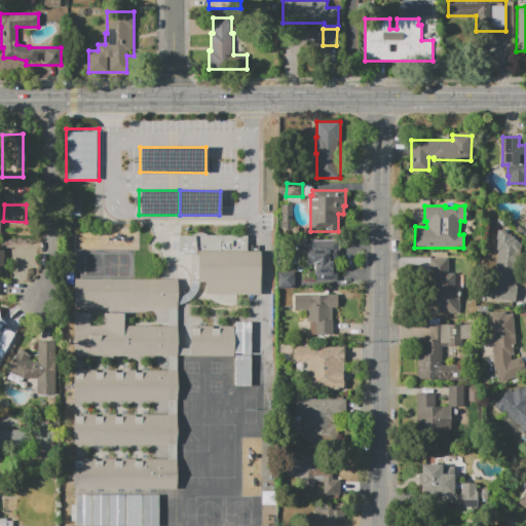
[(490,299),(497,250),(495,250),(497,239),(496,239),(497,229),(508,231),(506,232),(511,233),(511,237),(514,237),(514,239),(515,240),(520,243),(520,247),(522,247),(514,302),(490,299)]
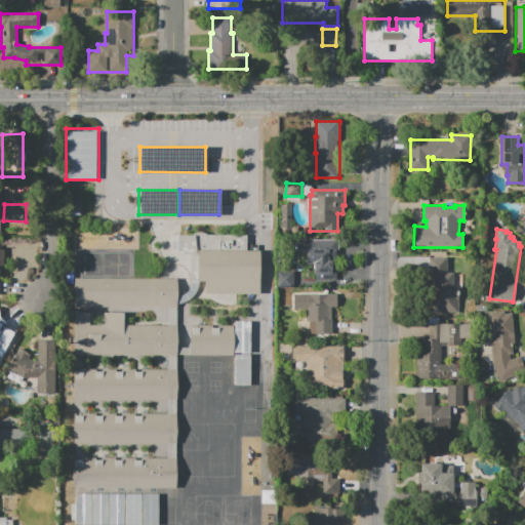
[(205,294),(205,282),(191,282),(191,254),(178,254),(178,236),(193,236),(194,234),(196,232),(200,232),(203,232),(206,234),(207,236),(248,235),(248,250),(260,250),(261,294),(205,294)]
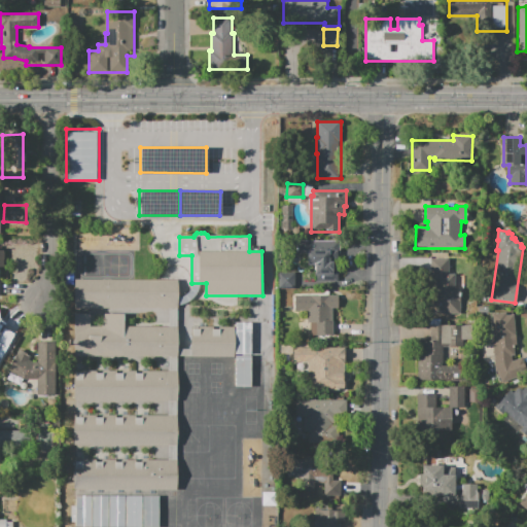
[(296,254),(296,240),(340,240),(340,271),(338,271),(338,281),(314,281),(314,266),(307,266),(307,254),(296,254)]
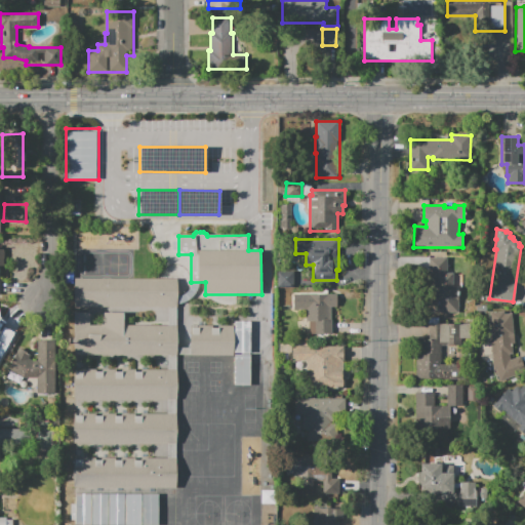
[(458,313),(425,313),(426,287),(428,287),(428,257),(447,257),(447,273),(453,273),(453,287),(458,287),(458,313)]
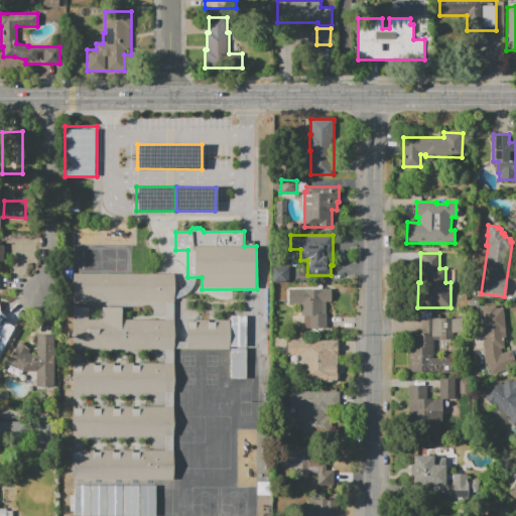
[(272,282),(272,266),(290,266),(290,282),(272,282)]
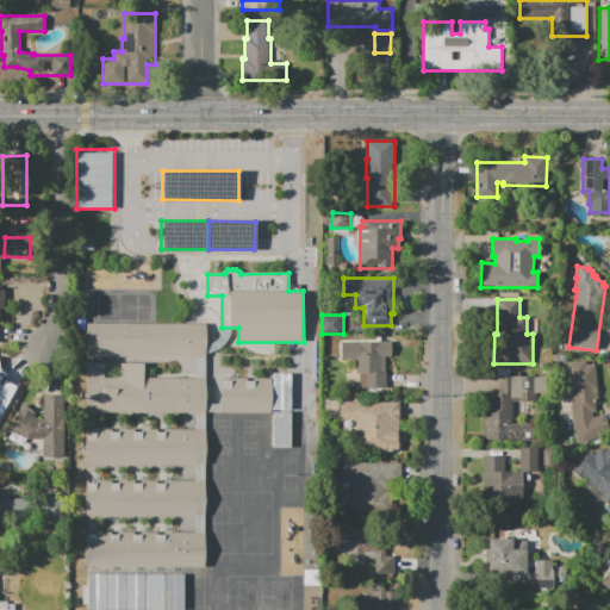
[(206,358),(86,358),(86,324),(205,323),(206,358)]
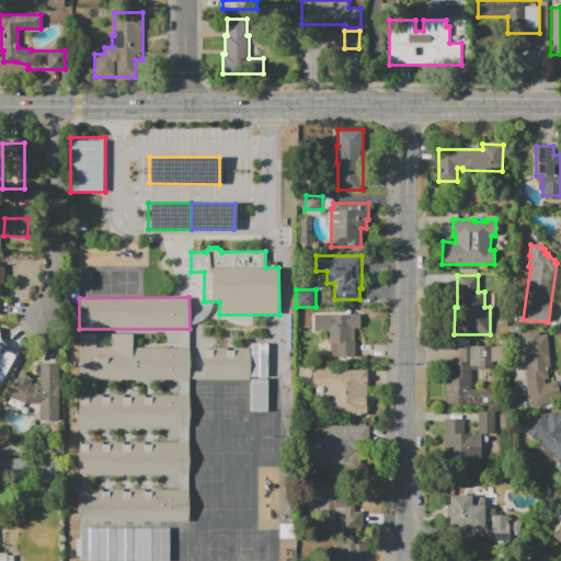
[(313,313),(361,313),(361,328),(354,328),(354,357),(328,357),(328,331),(313,331),(313,313)]
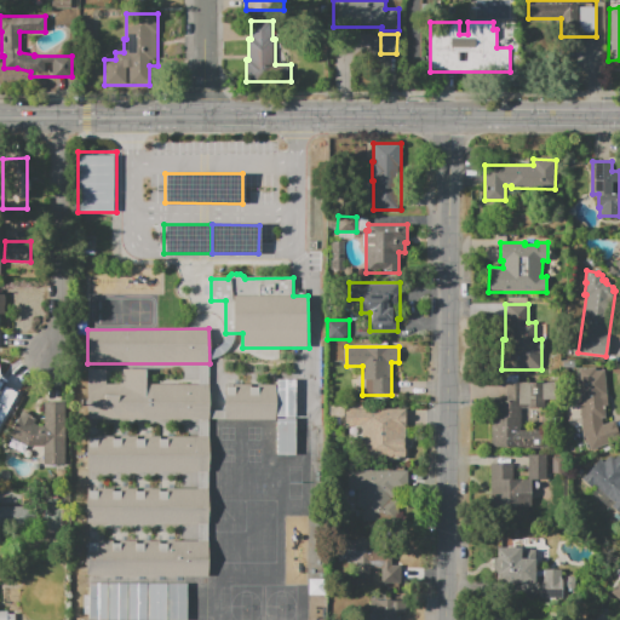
[(590,451),(585,436),(583,437),(580,419),(572,420),(570,405),(581,403),(578,368),(596,367),(596,369),(604,369),(607,406),(601,407),(602,424),(613,420),(616,431),(604,436),(608,446),(590,451)]
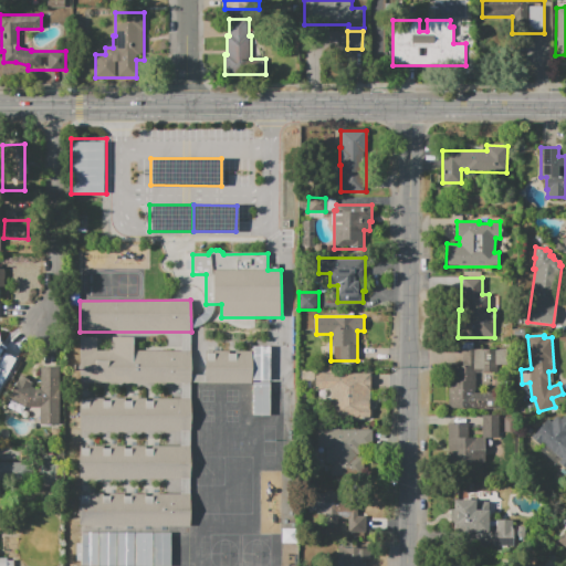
[(79,350),(79,336),(97,336),(97,350),(112,350),(112,336),(134,336),(134,350),(191,350),(191,383),(80,384),(79,350)]
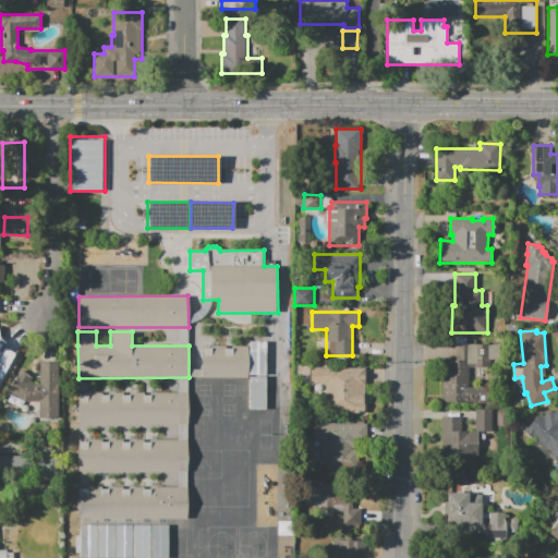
[(265,341),(249,341),(247,374),(265,374),(265,341)]
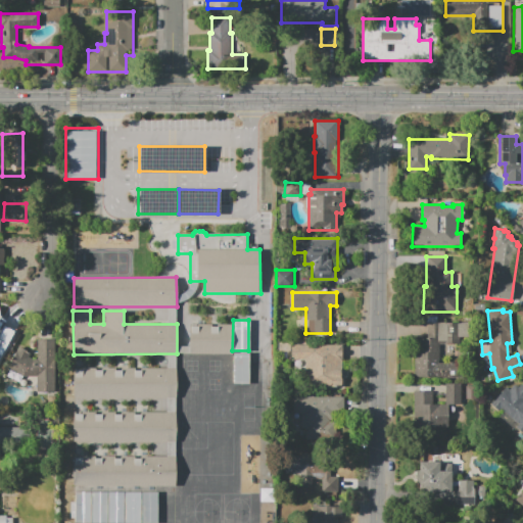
[(428,322),(470,323),(470,337),(460,337),(460,345),(439,345),(439,363),(458,363),(457,378),(414,377),(414,351),(420,351),(420,338),(427,338),(428,322)]
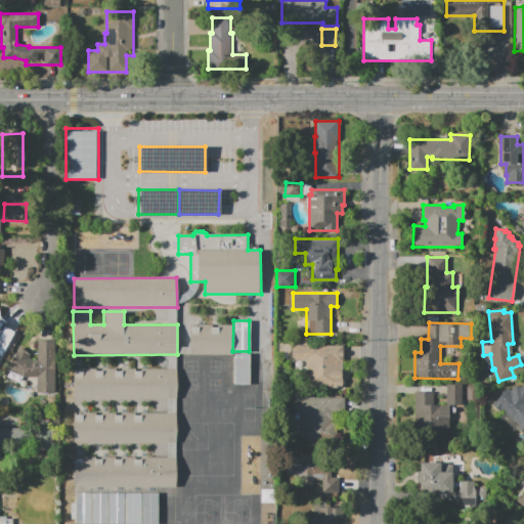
[(232,354),(231,324),(188,325),(188,354),(232,354)]
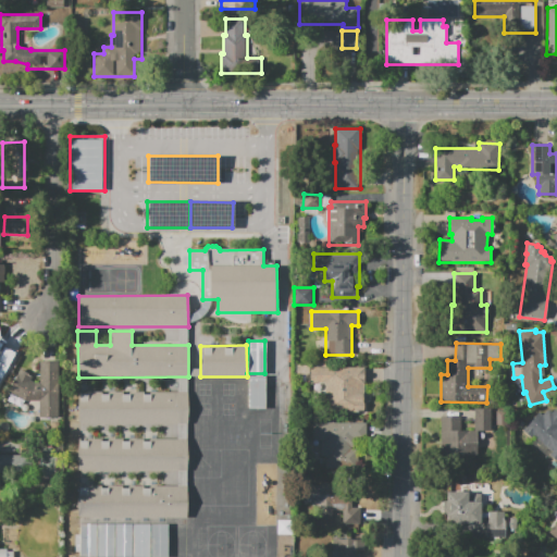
[(0,348),(13,356),(0,380),(0,348)]
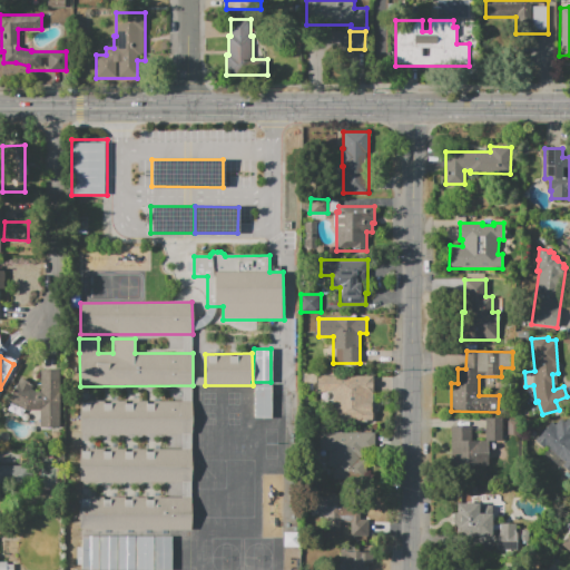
[(35,392),(40,392),(40,370),(61,370),(62,428),(41,428),(40,411),(25,411),(22,416),(8,410),(12,401),(9,400),(21,377),(33,384),(31,389),(35,391),(35,392)]
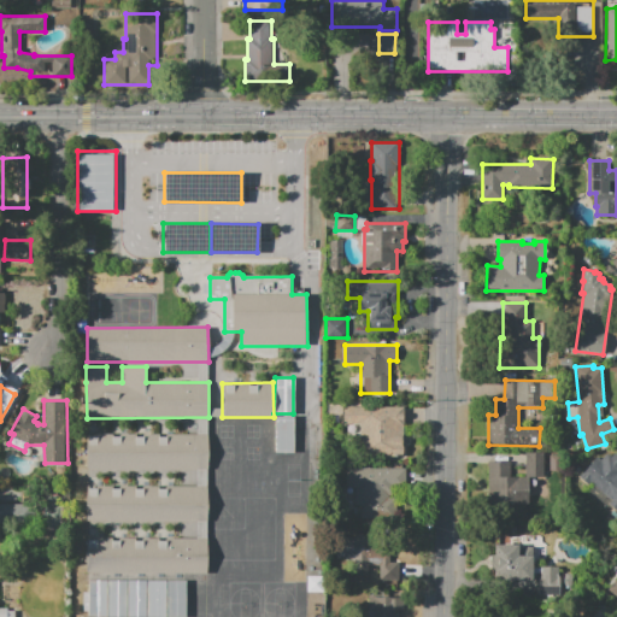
[(404,406),(404,457),(360,457),(360,440),(359,440),(359,425),(344,425),(344,409),(347,409),(347,406),(404,406)]
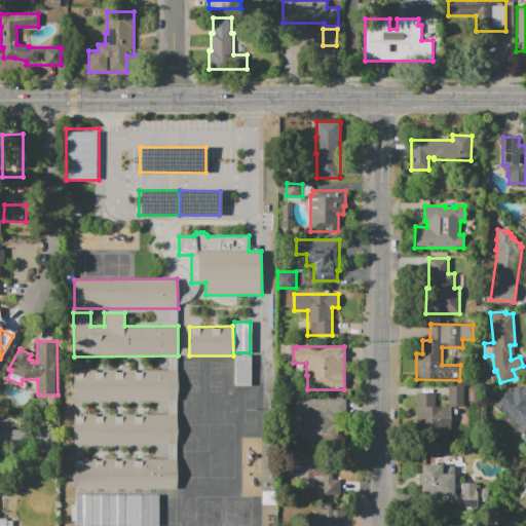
[(178,400),(74,401),(74,371),(178,370),(178,400)]
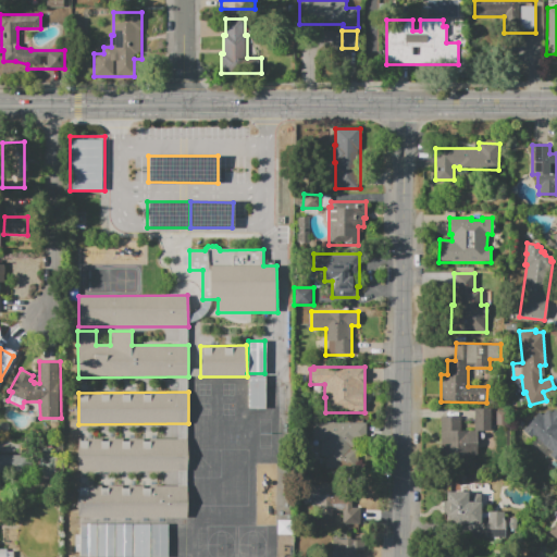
[(556,461),(549,456),(553,452),(532,435),(529,440),(521,434),(540,411),(543,415),(548,408),(553,411),(556,407),(556,461)]
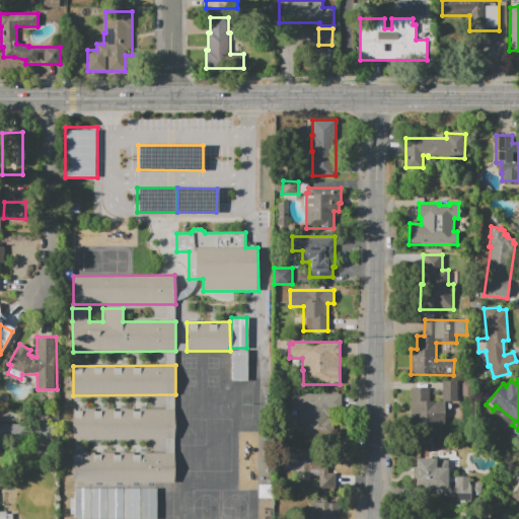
[(411,388),(430,388),(430,400),(442,401),(442,381),(456,381),(456,401),(445,401),(445,424),(410,424),(411,388)]
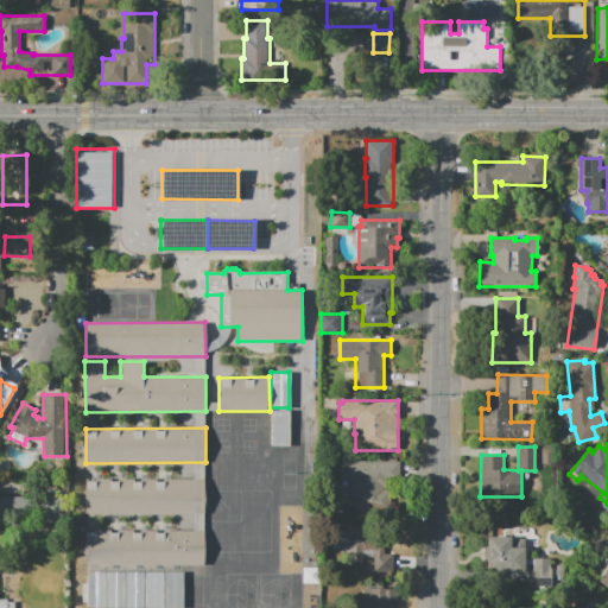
[(342,461),(399,461),(399,479),(391,479),(391,510),(352,510),(352,479),(342,479),(342,461)]
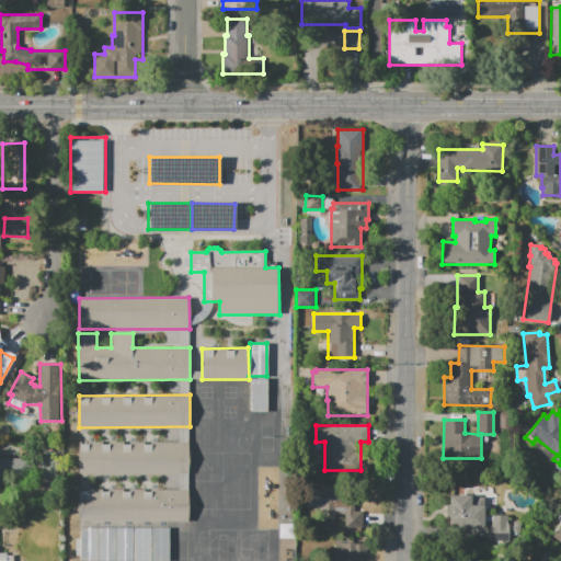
[(79,474),(79,443),(189,443),(189,474),(79,474)]
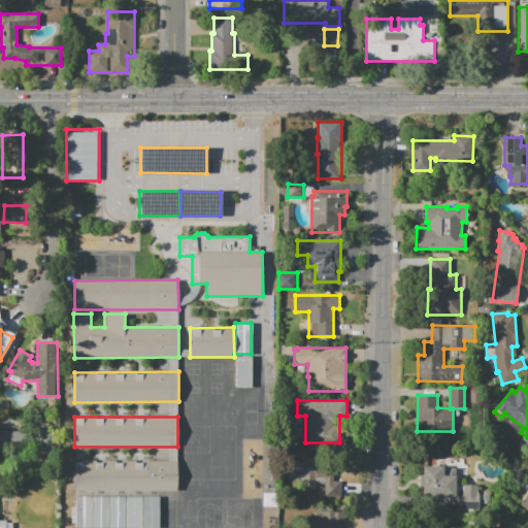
[(0,449),(26,450),(27,431),(0,430),(0,449)]
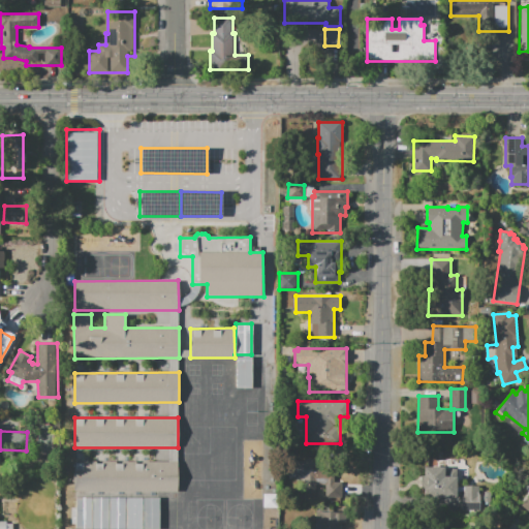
[(287,479),(287,461),(303,461),(303,459),(316,459),(316,461),(335,461),(335,479),(343,479),(343,498),(323,498),(323,485),(316,485),(316,493),(304,493),(304,479),(287,479)]
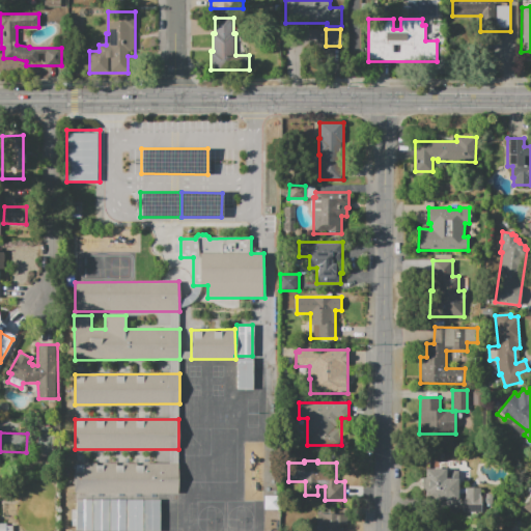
[(179,494),(74,495),(74,464),(178,463),(179,494)]
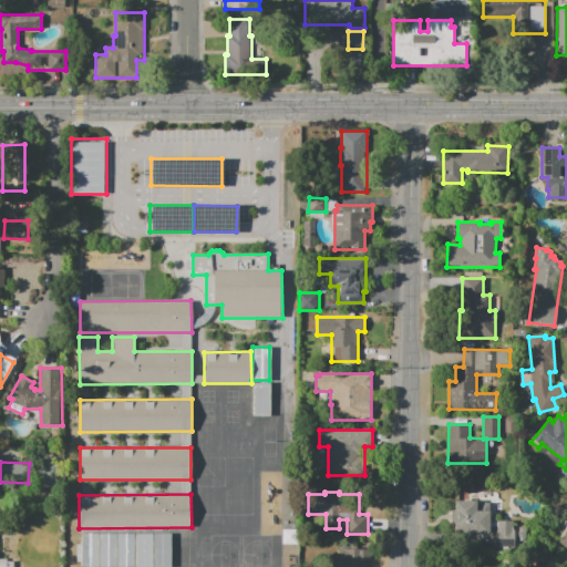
[(488,528),(488,535),(453,535),(453,501),(476,501),(476,509),(488,509),(488,521),(514,521),(514,539),(495,538),(495,528),(488,528)]
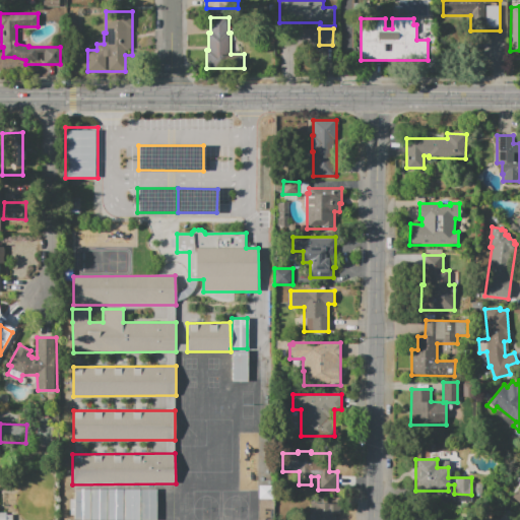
[(519,504),(519,483),(510,498),(519,504)]
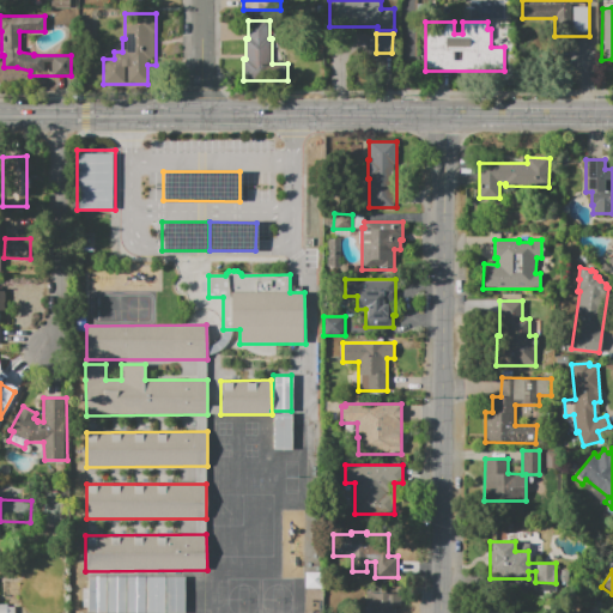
[(89,612),(87,577),(105,577),(107,612),(89,612)]
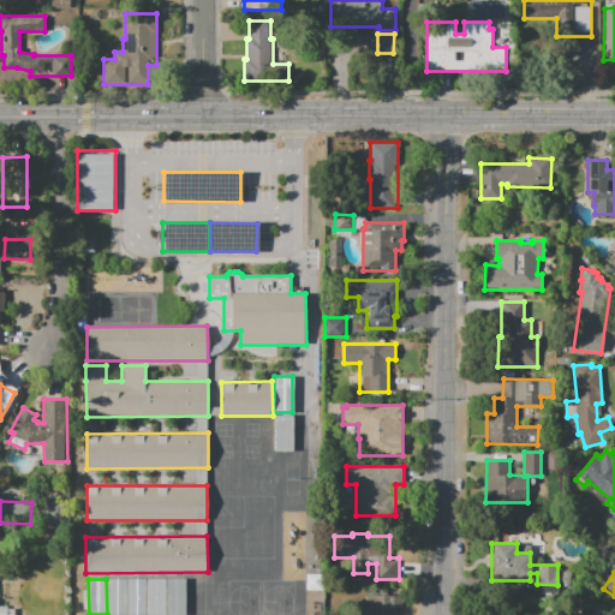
[(108,614),(108,579),(126,579),(126,614),(108,614)]
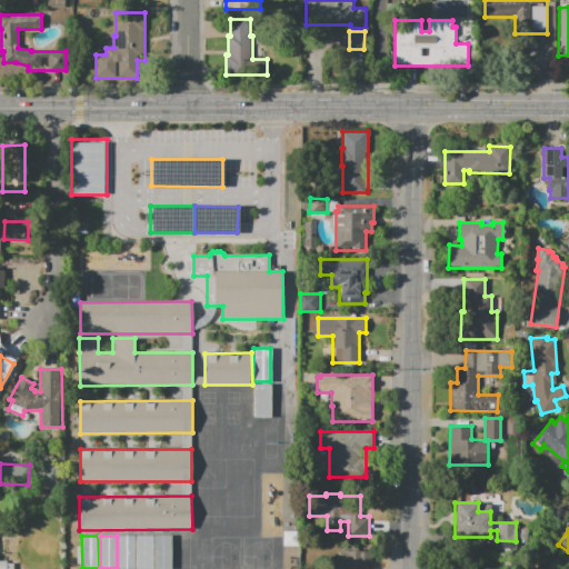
[(118,568),(118,536),(135,536),(135,568),(118,568)]
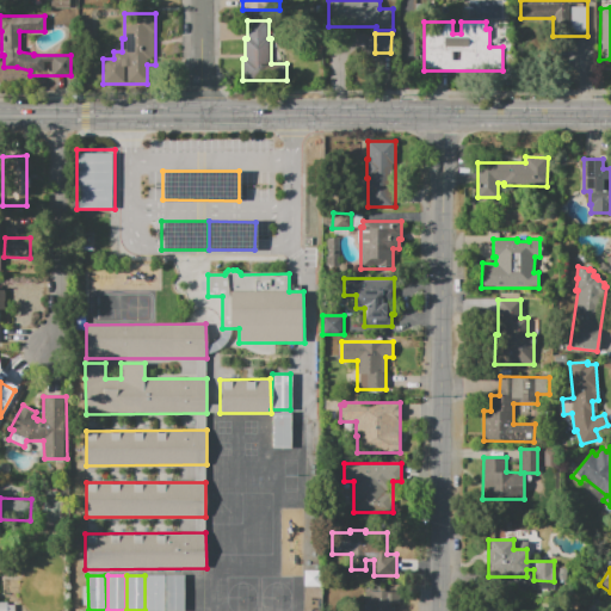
[(146,610),(146,575),(165,575),(165,610),(146,610)]
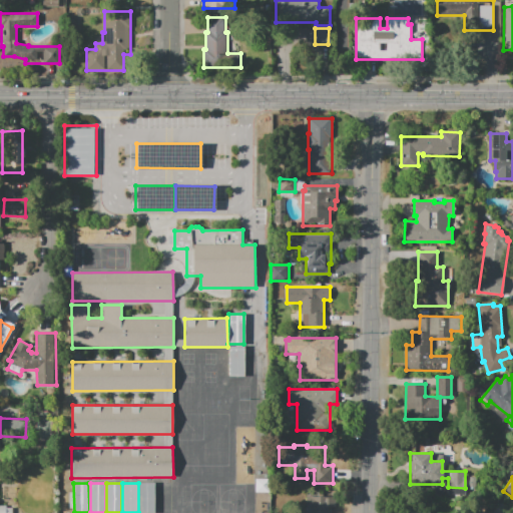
[(139,512),(139,483),(154,483),(155,512),(139,512)]
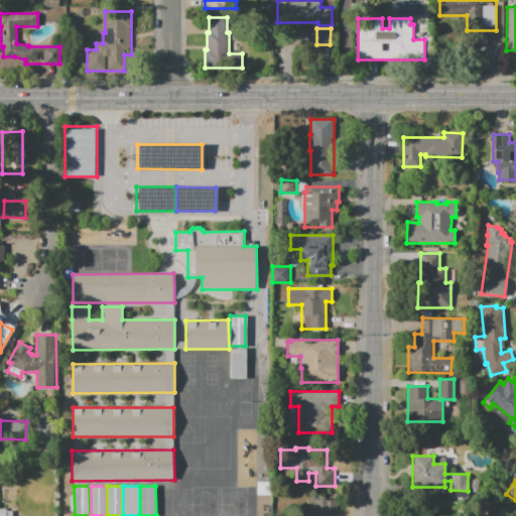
[(308,515),(308,499),(337,499),(337,510),(333,510),(333,515),(308,515)]
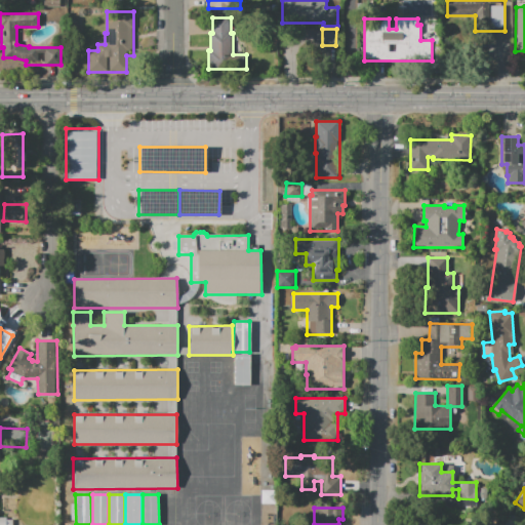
[(505,524),(513,516),(524,524),(502,524),(503,524),(505,524)]
